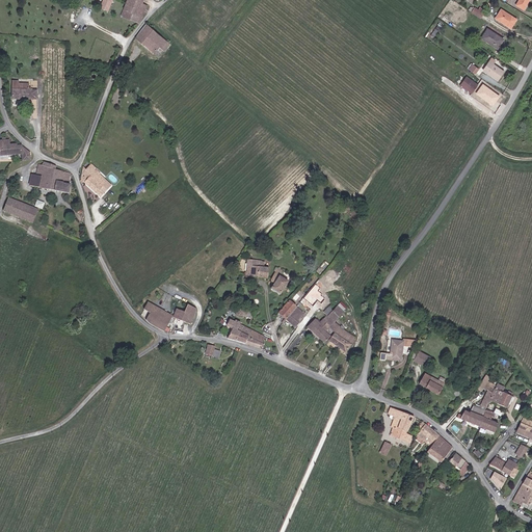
[(138,10),(141,5),(142,0),(135,0),(133,7),(138,10)]
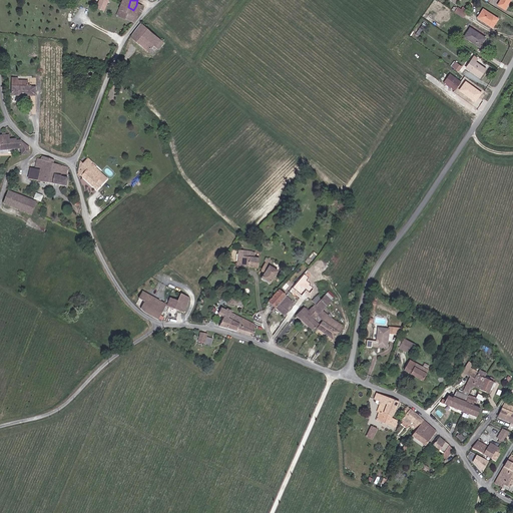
[(512,0),(503,0),(500,4),(508,9),(512,0)]
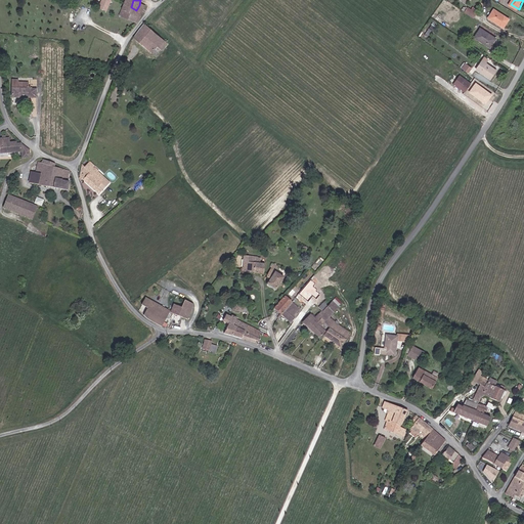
[(135,15),(132,23),(137,25),(144,7),(139,5),(136,10),(131,7),(124,4),(122,9),(135,15)]
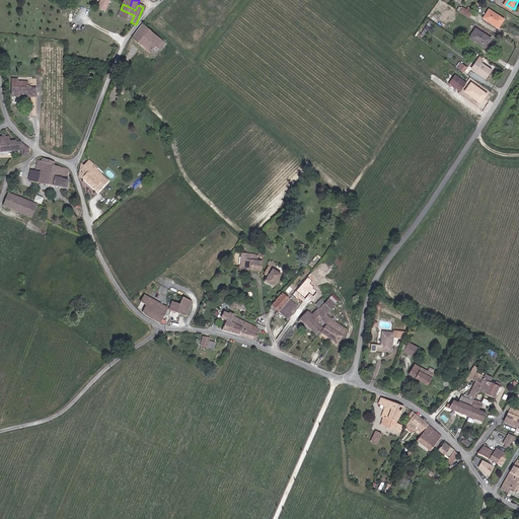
[(463,8),(461,12),(469,17),(471,13),(467,11),(463,8)]
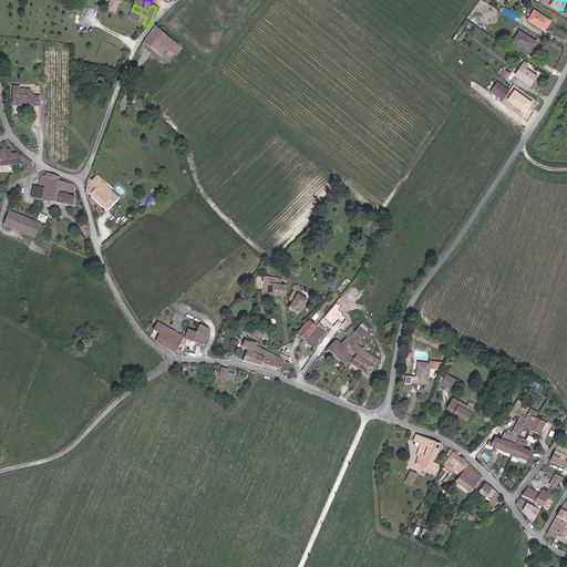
[(129,18),(143,24),(146,17),(132,10),(129,18)]
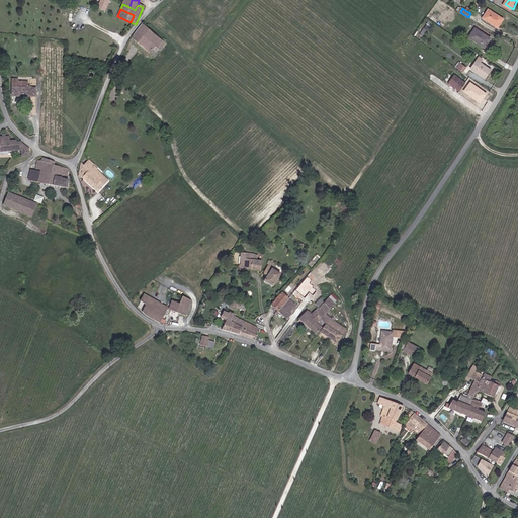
[(505,18),(490,9),(485,18),(500,27),(505,18)]
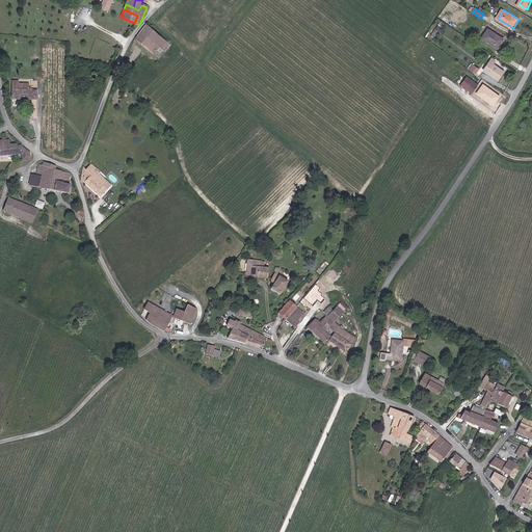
[(147,25),(135,40),(155,55),(161,48),(166,52),(171,45),(147,25)]
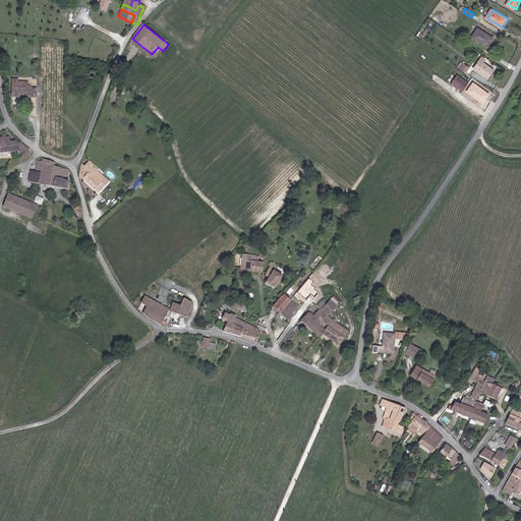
[(422,35),(425,37),(431,29),(428,26),(422,35)]
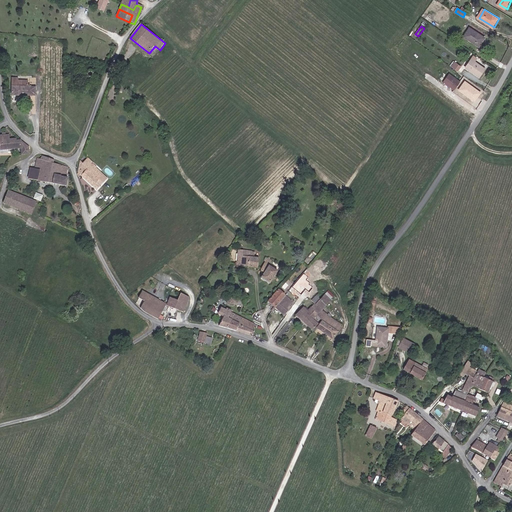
[(470,29),(464,38),(479,48),(485,39),(470,29)]
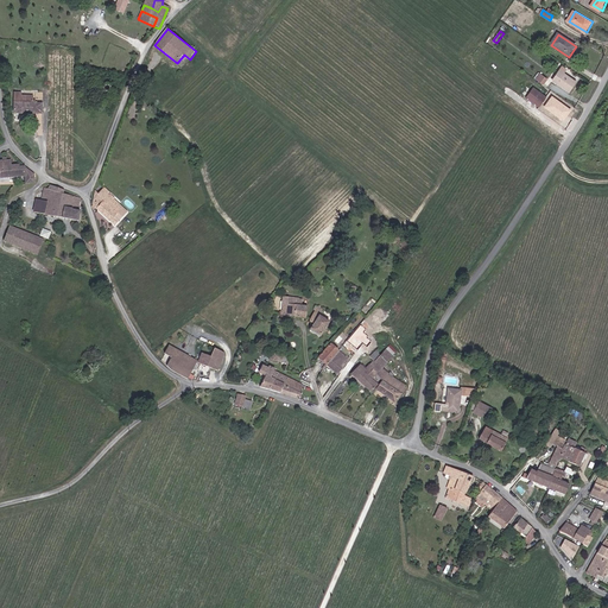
[(562,70),(556,78),(572,89),(578,81),(565,73),(562,70)]
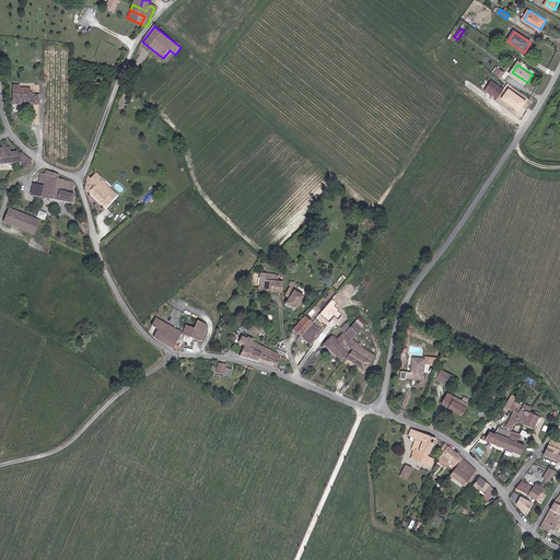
[(499,67),(496,72),(502,78),(506,72),(499,67)]
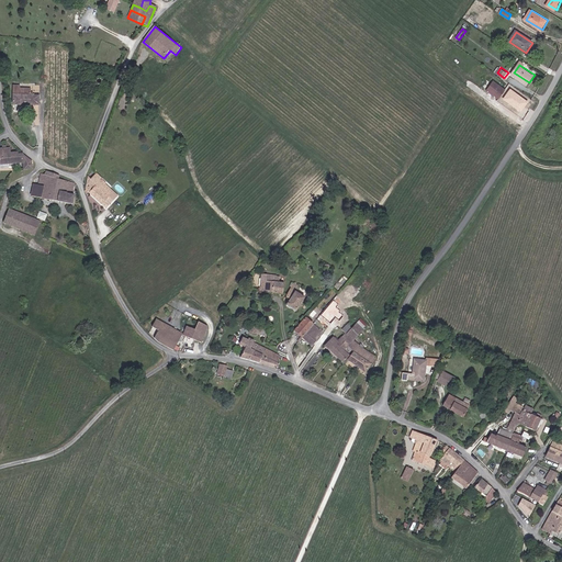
[(486,88),(499,97),(506,87),(493,78),(486,88)]
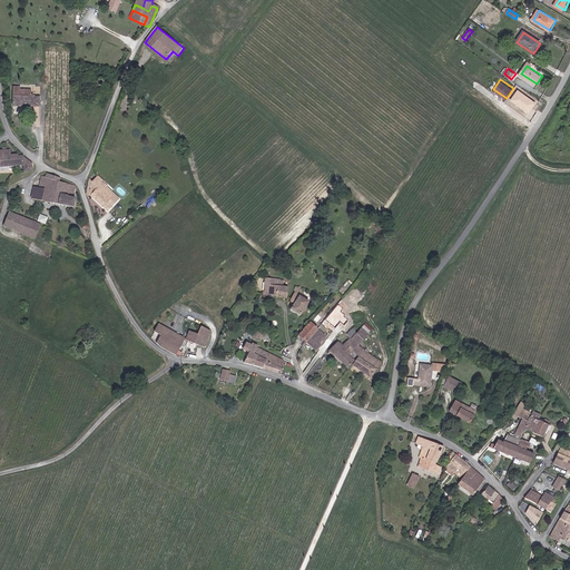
[(13,107),(40,106),(40,95),(32,95),(32,92),(30,92),(30,88),(22,88),(23,82),(13,82),(13,107)]
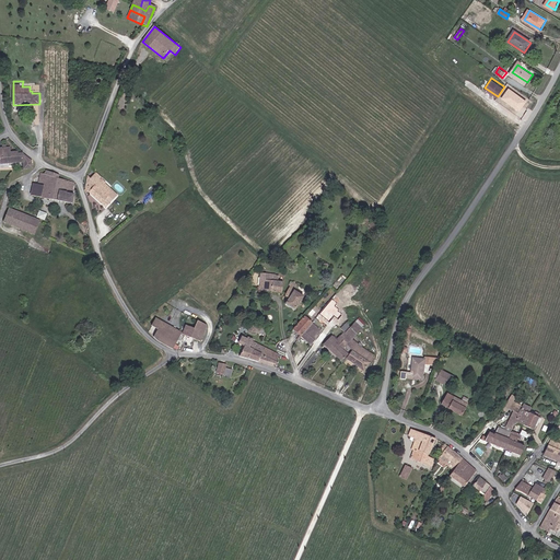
[(526,102),(509,89),(501,98),(518,112),(526,102)]
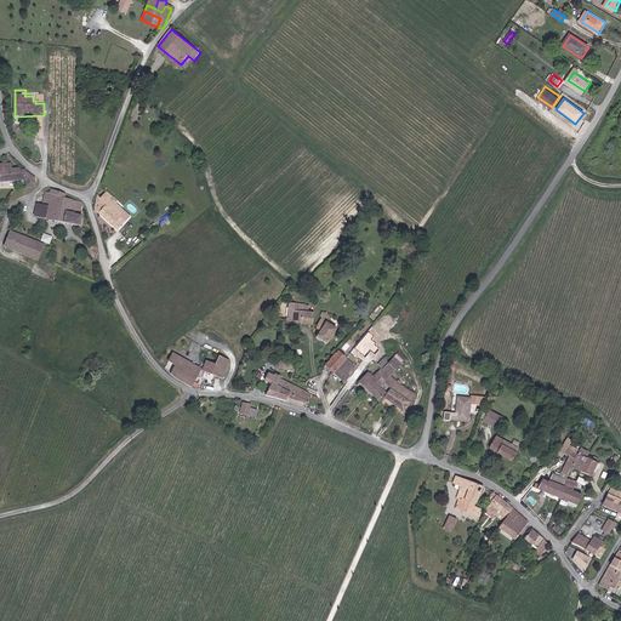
[(33,189),(33,181),(23,170),(17,170),(17,169),(9,169),(9,165),(0,165),(0,183),(22,182),(22,189),(33,189)]
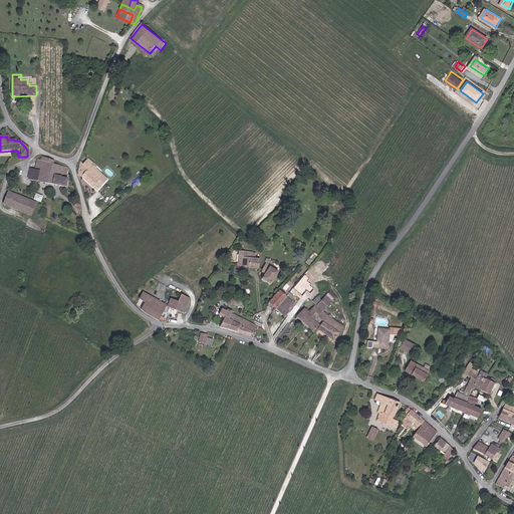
[(79,168),(80,178),(83,176),(99,193),(103,188),(99,183),(102,176),(94,164),(94,163),(91,159),(85,163),(81,158),(79,168)]
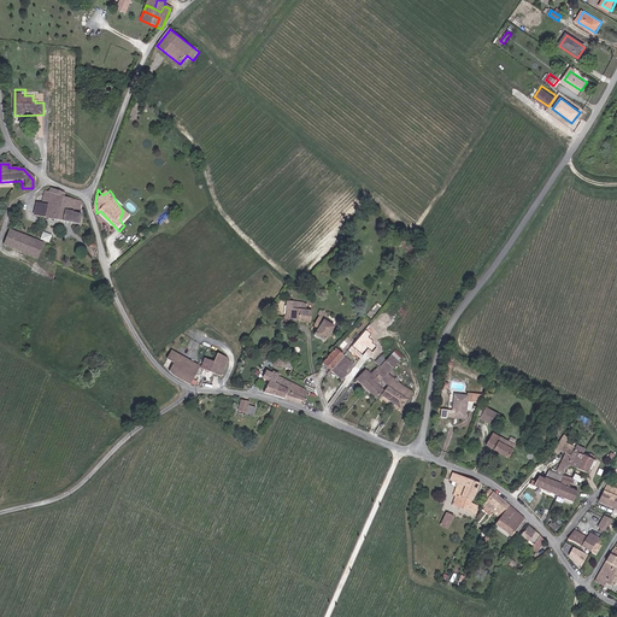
[(65,198),(65,197),(50,191),(50,195),(45,194),(43,204),(37,203),(35,212),(80,224),(82,213),(78,212),(81,205),(72,201),(65,198)]
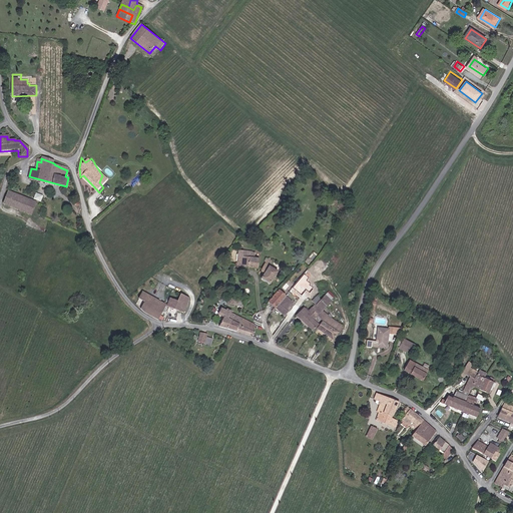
[(36,200),(9,187),(3,199),(31,212),(36,200)]
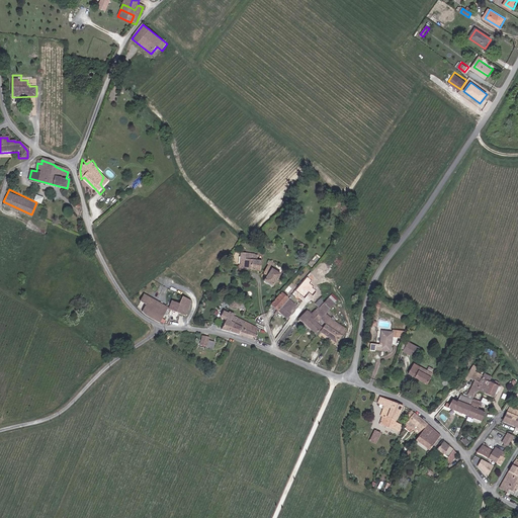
[(36,194),(34,200),(42,202),(45,196),(36,194)]
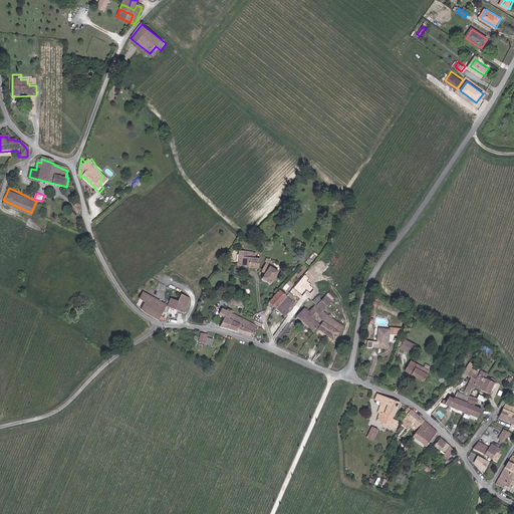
[(259,251),(247,250),(245,265),(262,267),(263,258),(259,257),(259,251)]
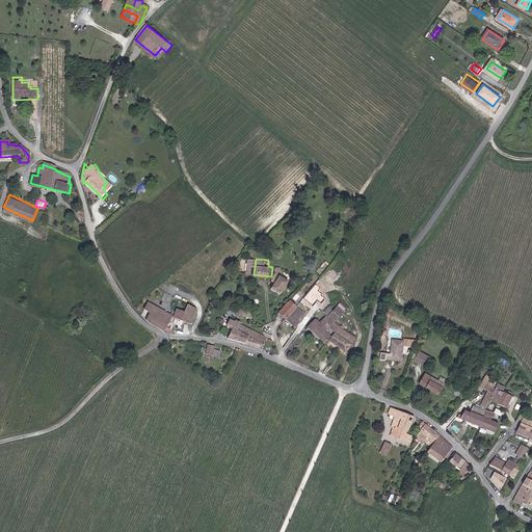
[(285,270),(281,267),(273,278),(274,280),(274,284),(272,286),(281,293),(290,282),(282,274),(285,270)]
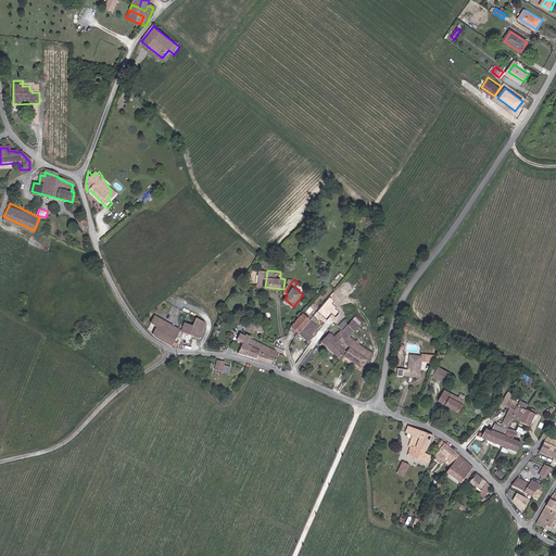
[(302,317),(294,327),(302,333),(308,325),(313,319),(306,312),(302,317)]
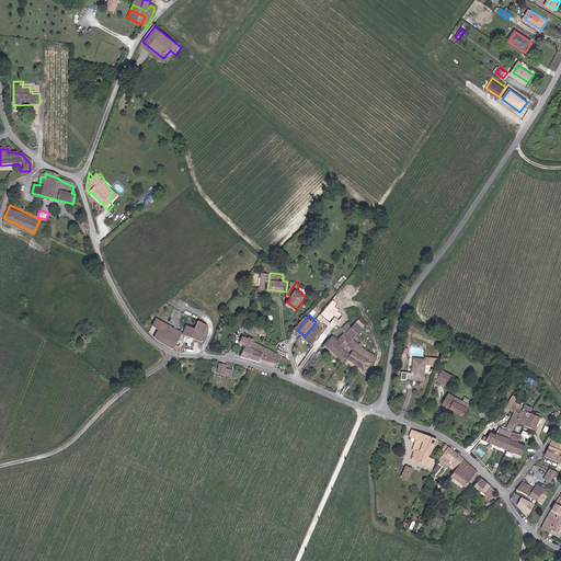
[(161,329),(156,338),(174,348),(183,333),(158,317),(153,323),(161,329)]
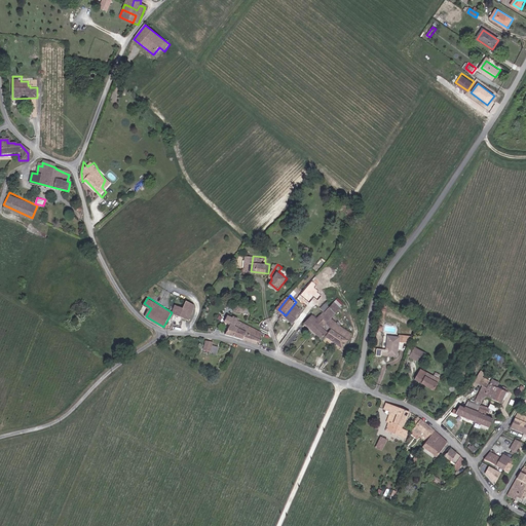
[(336,298),(333,302),(338,307),(341,303),(336,298)]
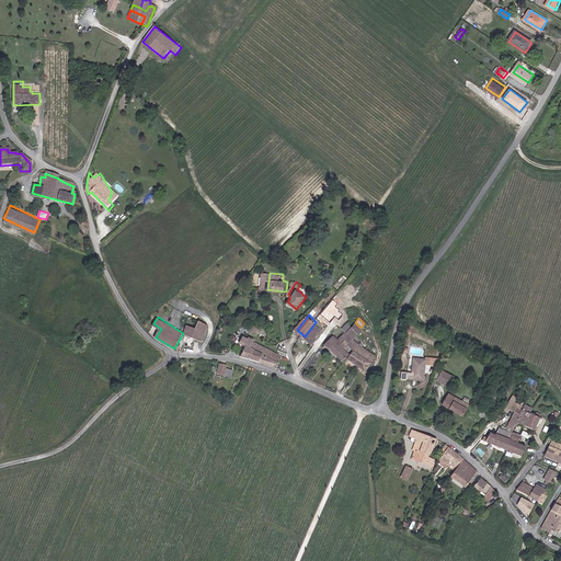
[(327,343),(343,363),(347,355),(343,351),(346,344),(347,344),(344,338),(352,328),(351,327),(351,319),(342,328),(346,332),(339,340),(333,335),(327,343)]
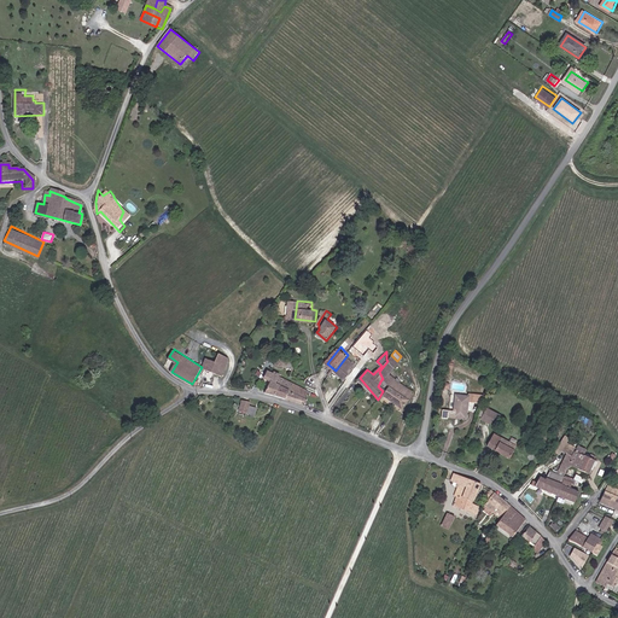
[(229,359),(219,354),(215,363),(211,369),(222,374),(229,359)]
